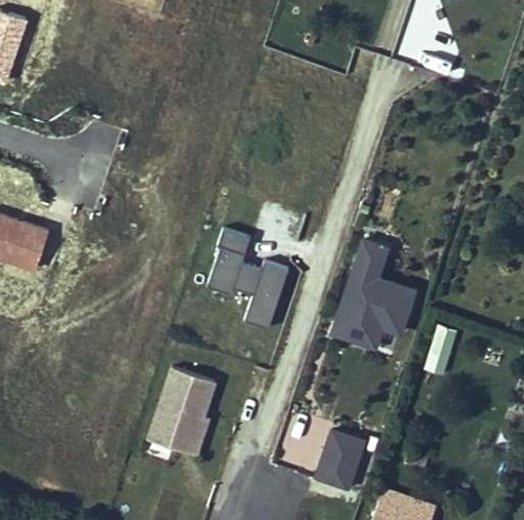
[(245,322),(271,329),(288,266),(267,260),(265,269),(242,263),(250,235),(224,228),(208,284),(252,296),(245,322)]
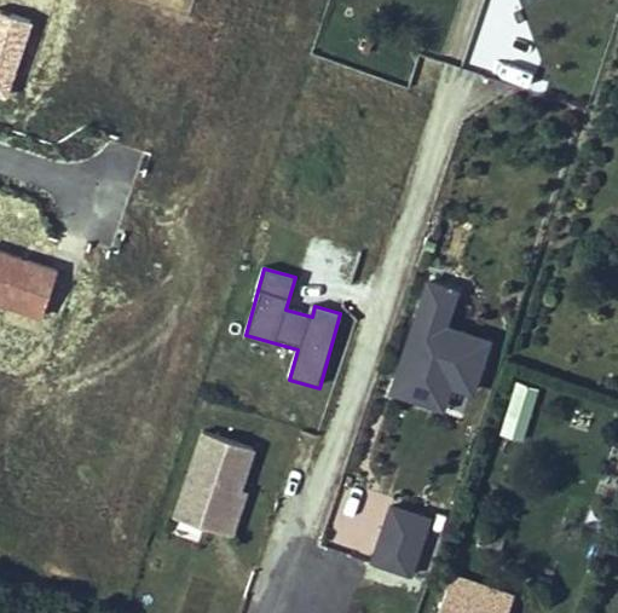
[(475,397),(494,337),(450,324),(461,287),(423,276),(388,394),(446,411),(452,389),(475,397)]
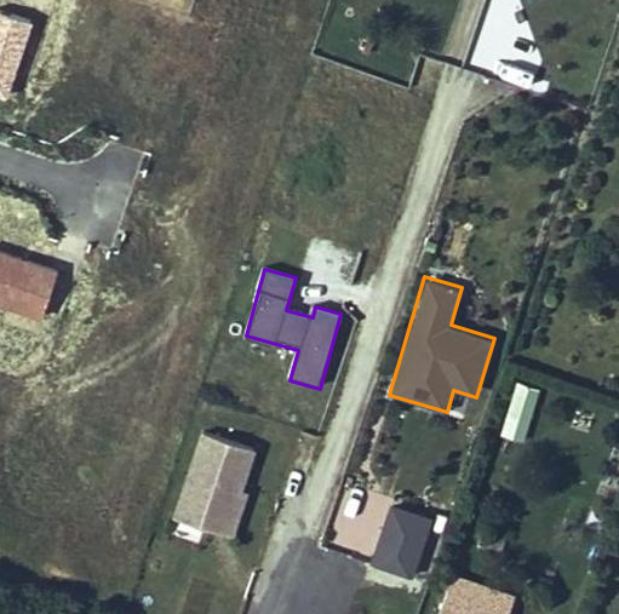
[(499,436),(522,445),(542,391),(517,383),(499,436)]
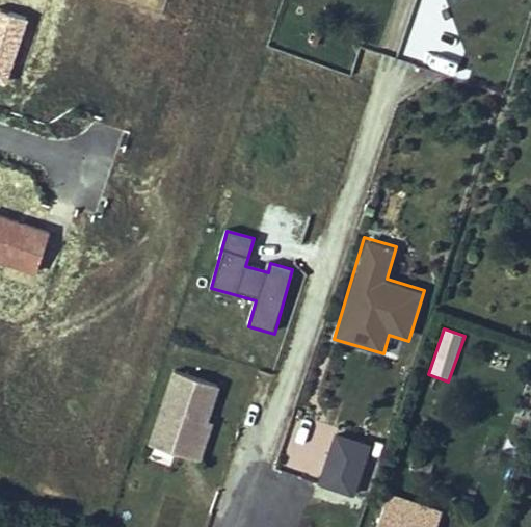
[(176,374),(152,448),(176,455),(200,464),(210,433),(205,431),(207,423),(219,389),(176,374)]
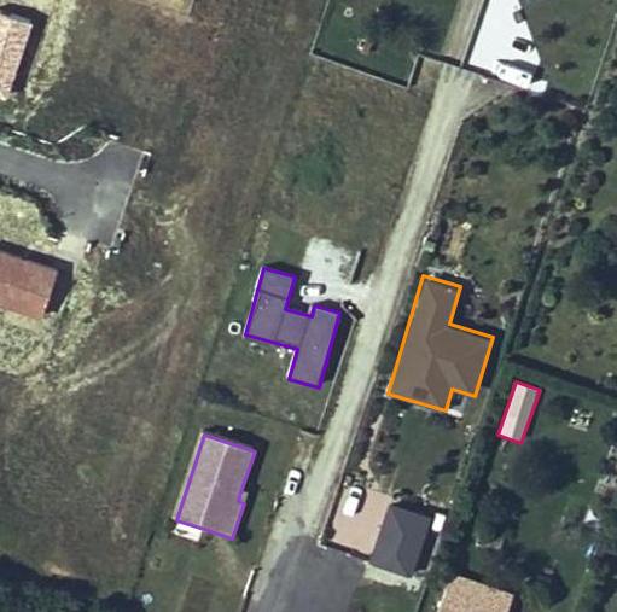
[(370,563),(414,576),(434,514),(389,501),(370,563)]
